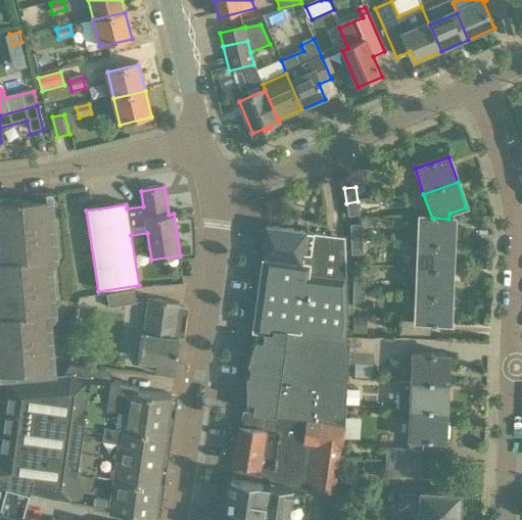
[(0,376),(24,375),(49,372),(44,317),(51,317),(46,261),(52,261),(46,196),(30,197),(30,203),(21,203),(21,206),(0,207),(0,250),(1,264),(0,264),(0,376)]
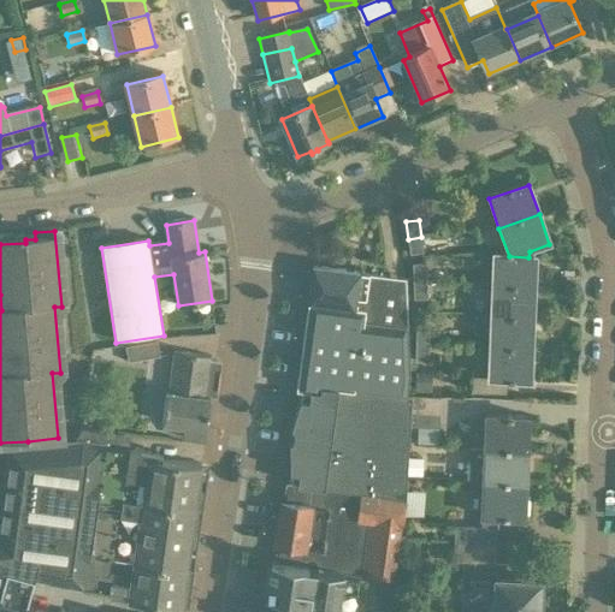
[(421,237),(408,239),(411,257),(424,255),(421,237)]
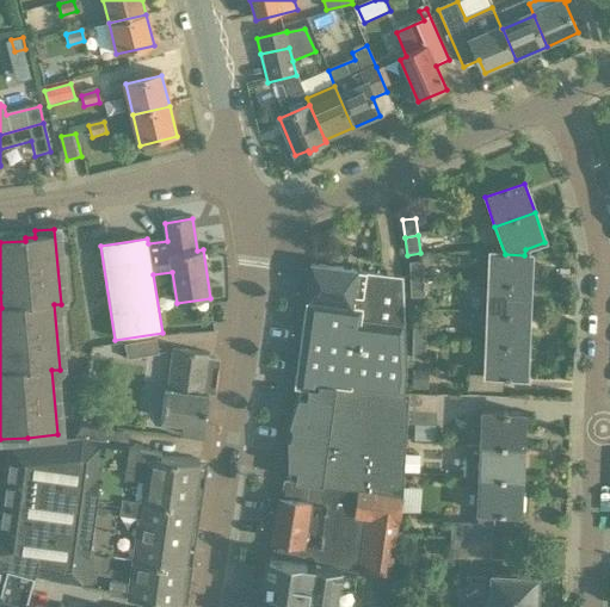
[(490,254),(488,285),(529,287),(530,255),(524,255),(505,254),(490,254)]
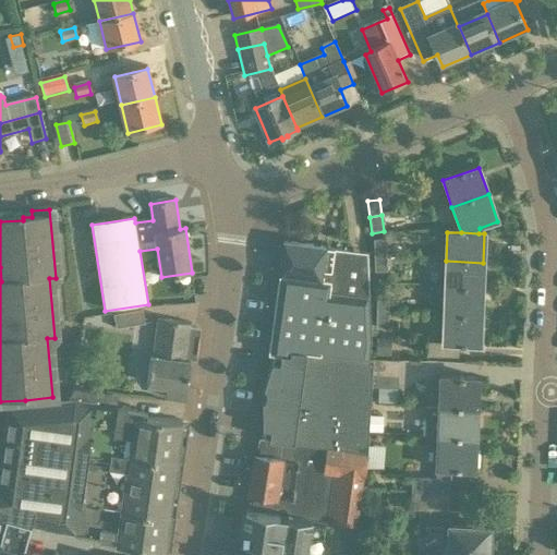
[(374,242),(375,257),(387,257),(387,241),(374,242)]
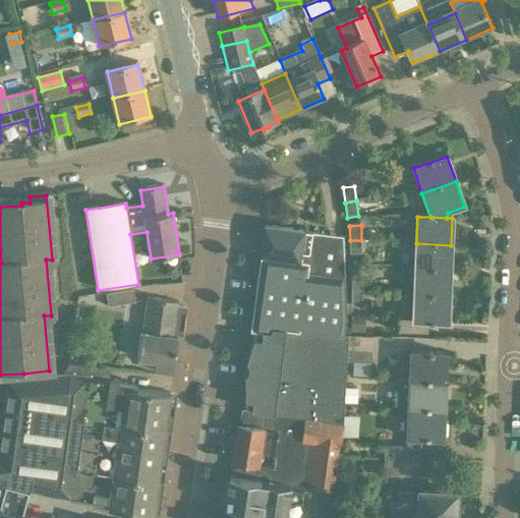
[(251,330),(255,331),(271,333),(271,329),(345,337),(347,314),(345,279),(321,276),(326,235),(303,232),(303,231),(265,226),(261,256),(262,256),(251,330)]
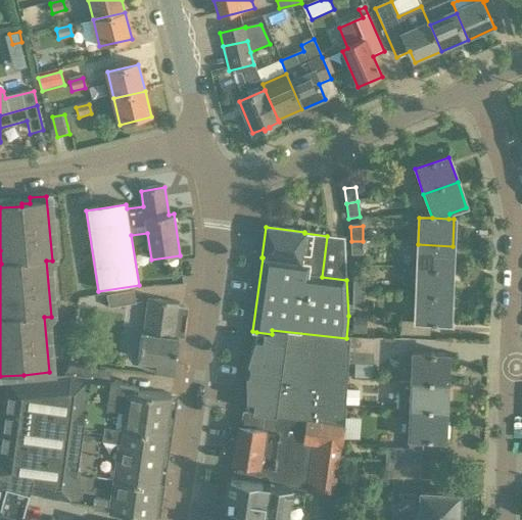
[(363,241),(351,241),(351,256),(364,256),(363,241)]
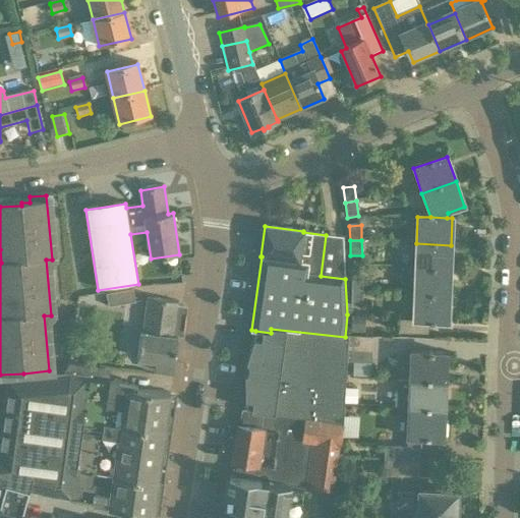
[(416,243),(415,270),(449,271),(451,245),(416,243)]
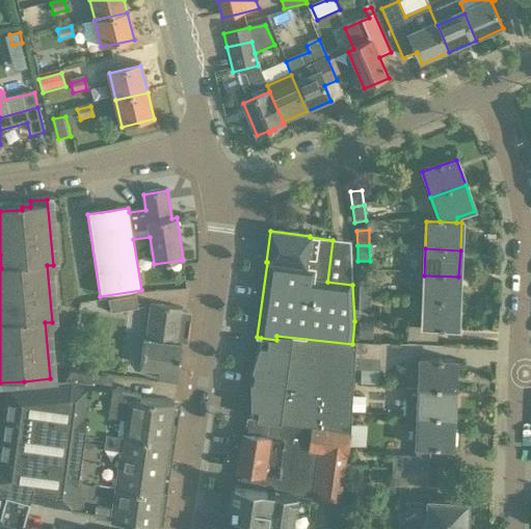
[(424,275),(423,301),(457,303),(458,276),(424,275)]
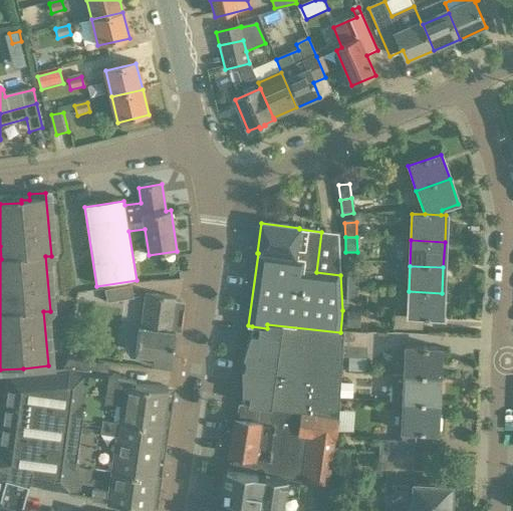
[(347,274),(347,289),(358,289),(358,275),(347,274)]
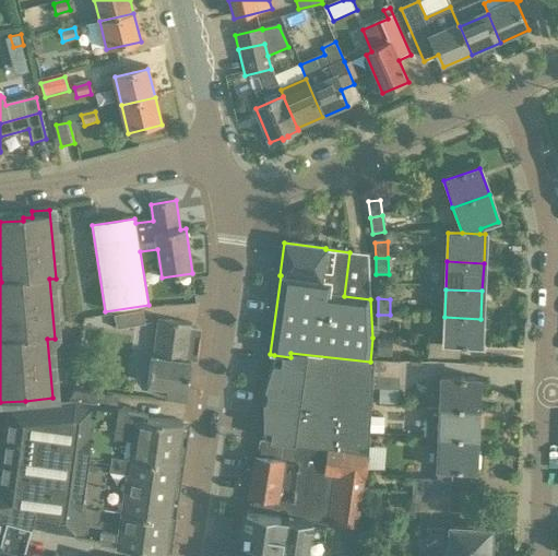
[(115,317),(117,331),(145,326),(143,311),(115,317)]
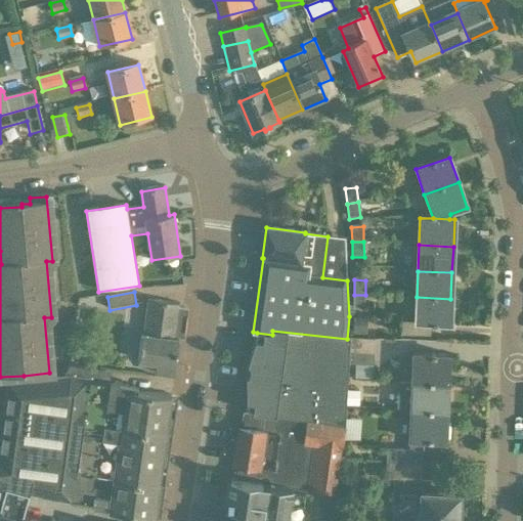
[(365,295),(354,295),(354,310),(365,310),(365,295)]
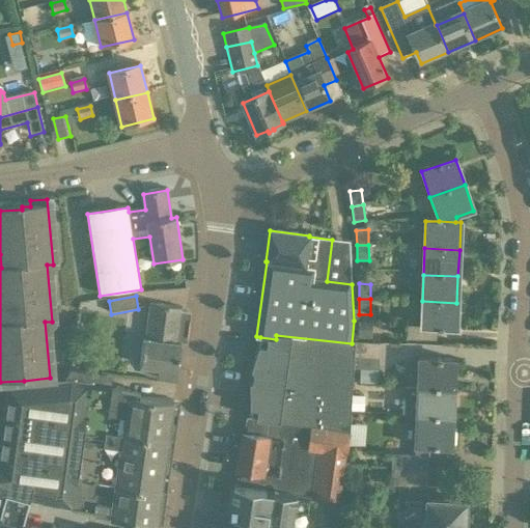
[(455,330),(456,303),(422,301),(420,329),(408,328),(407,340),(439,342),(439,329),(455,330)]
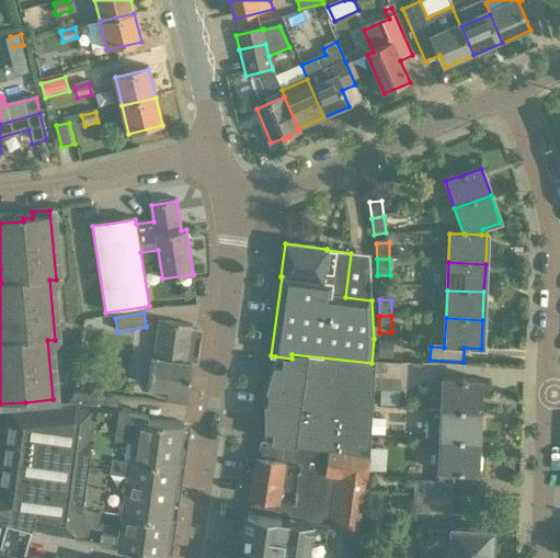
[(167,401),(186,403),(192,364),(191,364),(195,332),(196,332),(196,331),(192,330),(193,327),(159,322),(155,357),(153,357),(149,387),(168,389),(167,401)]
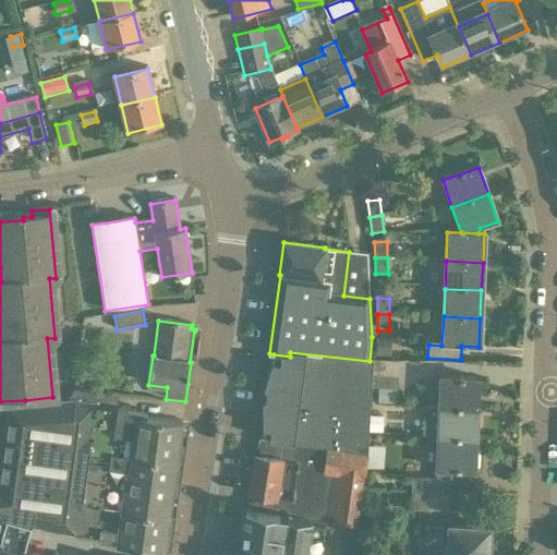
[(377,340),(376,357),(390,357),(390,340),(377,340)]
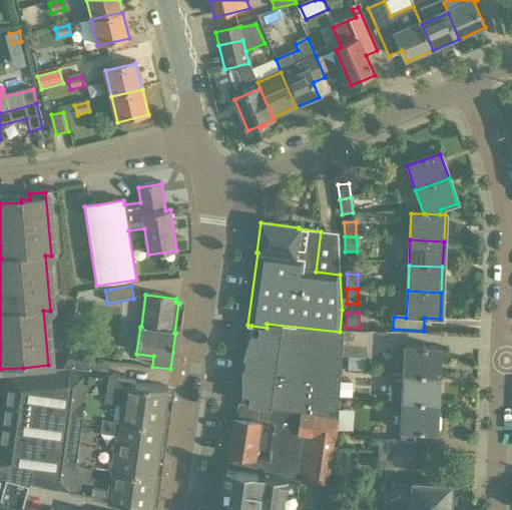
[(240,404),(338,418),(343,332),(340,332),(267,324),(267,328),(251,326),(250,336),(243,358),(244,359),(244,358),(251,361),(250,370),(242,371),(242,370),(241,370),(242,394),(240,404)]
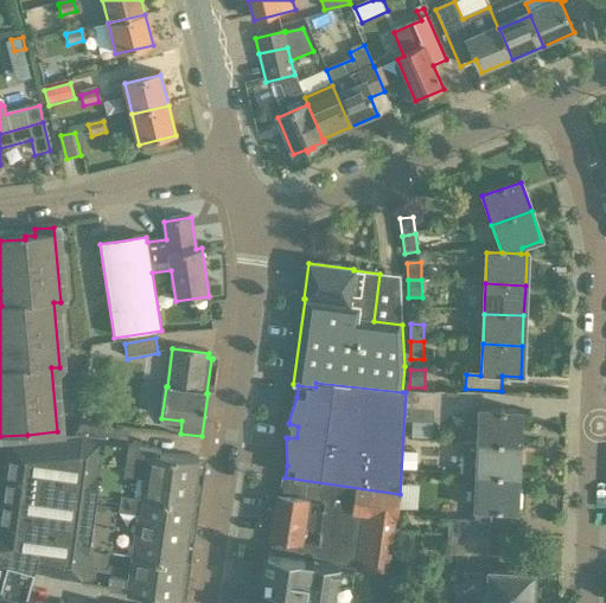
[(406,392),(406,393),(406,408),(434,409),(434,393),(406,392)]
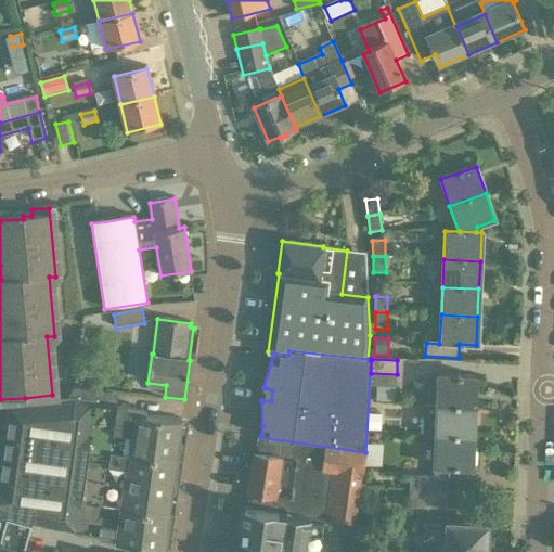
[(396,388),(397,374),(371,373),(371,387),(396,388)]
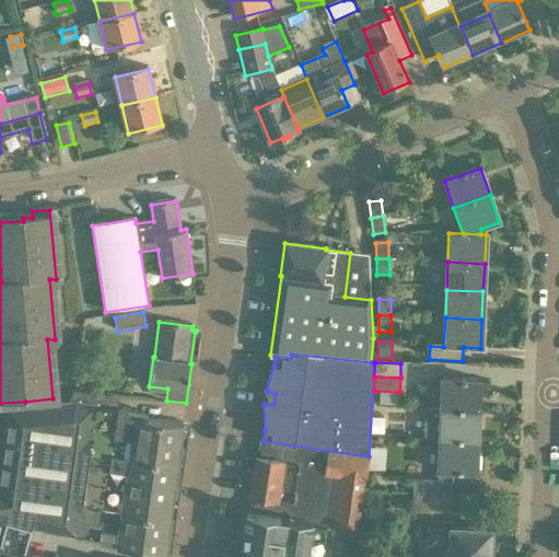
[(439,410),(478,412),(479,382),(440,380),(439,410)]
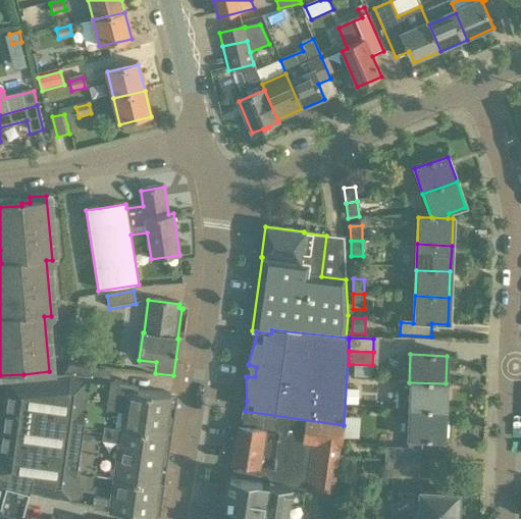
[(354,378),(371,379),(372,366),(355,365),(354,378)]
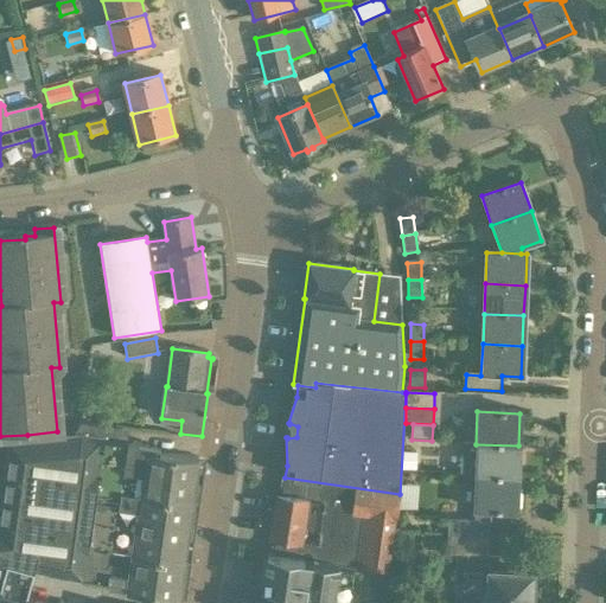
[(0,563),(6,565),(32,572),(59,579),(59,578),(108,584),(107,588),(125,590),(125,594),(178,602),(198,461),(147,453),(146,456),(126,454),(129,432),(82,427),(80,436),(64,438),(10,443),(0,510),(0,563)]
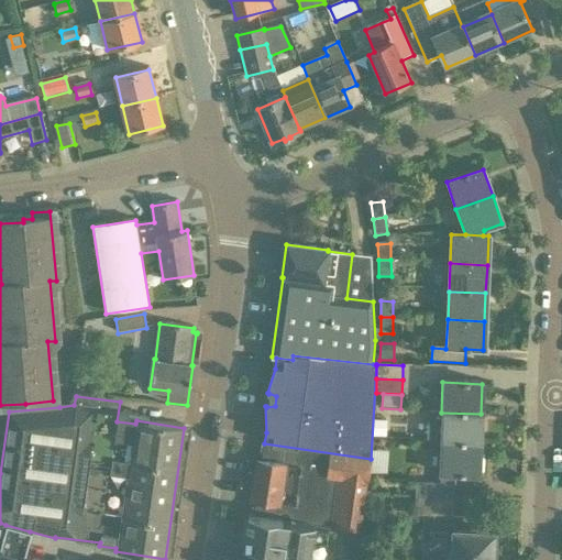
[(441,413),(440,442),(478,443),(481,414),(441,413)]
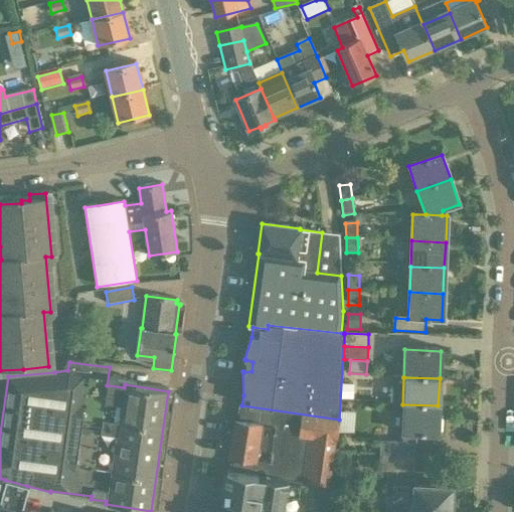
[(353,385),(341,385),(340,399),(352,399),(353,385)]
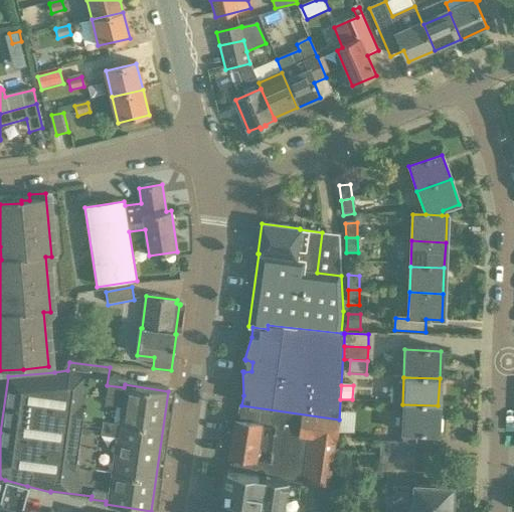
[(378,442),(377,455),(413,457),(414,435),(437,436),(438,405),(402,404),(400,435),(401,435),(401,443),(378,442)]
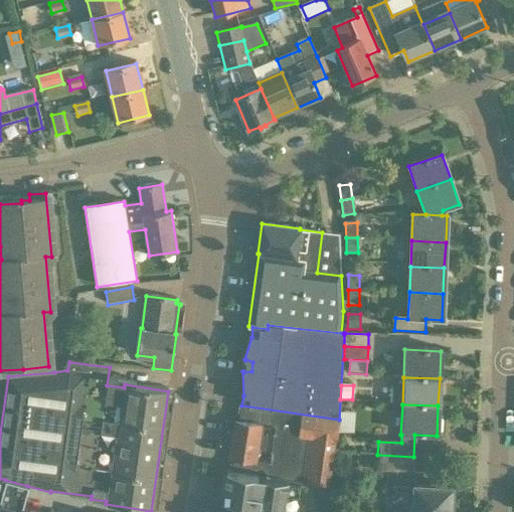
[(230,464),(229,472),(328,486),(335,442),(336,443),(339,419),(241,405),(239,405),(238,413),(242,414),(243,422),(235,420),(230,457),(238,458),(235,465),(230,464)]
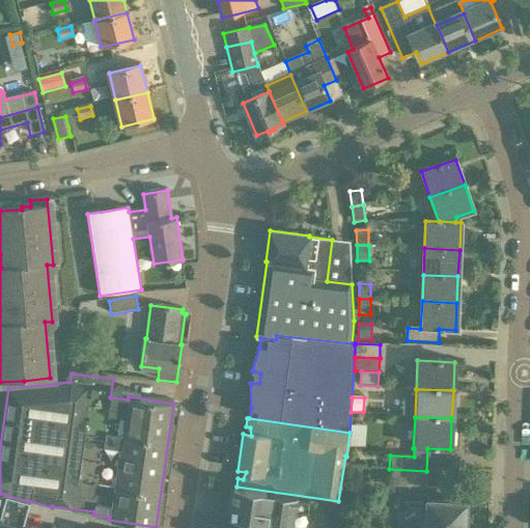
[(425,487),(426,471),(389,469),(389,485),(425,487)]
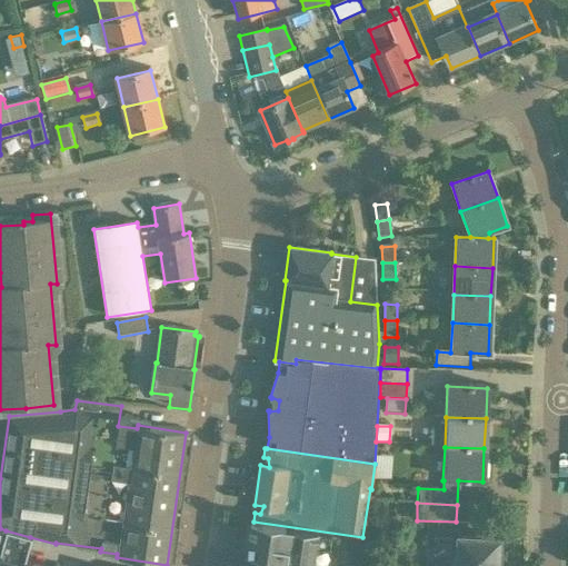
[(371,565),(372,539),(362,537),(253,522),(251,522),(247,555),(257,556),(256,565),(371,565)]
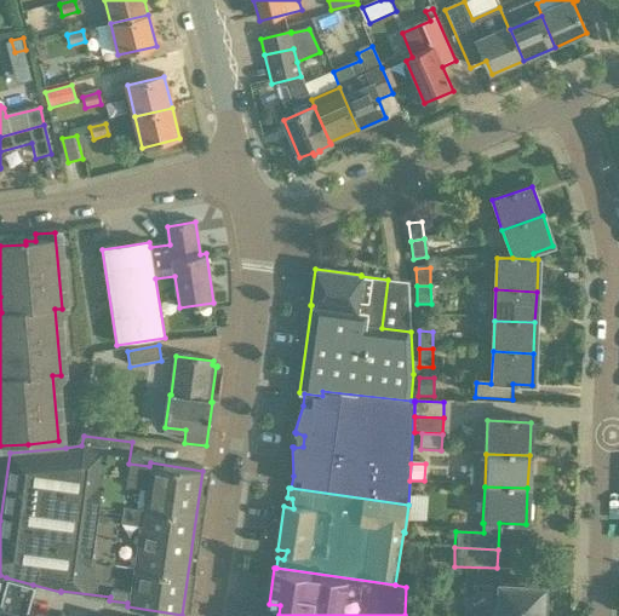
[(470,576),(469,604),(481,604),(480,615),(543,615),(544,588),(502,586),(502,577),(470,576)]
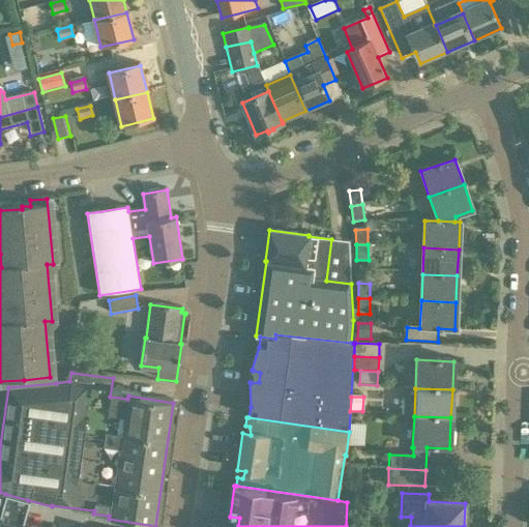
[(23,523),(28,500),(5,494),(0,514),(0,526),(36,526),(23,523)]
